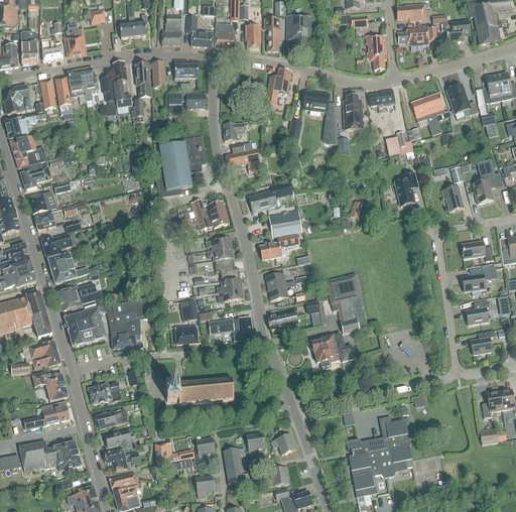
[(0,4),(0,23),(4,23),(4,25),(16,25),(17,6),(18,6),(18,0),(3,0),(4,5),(0,4)]
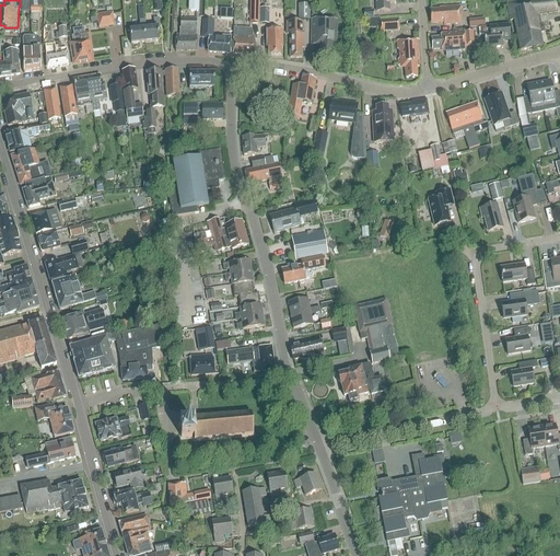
[(259,0),(248,0),(248,20),(268,21),(269,4),(259,3),(259,0)]
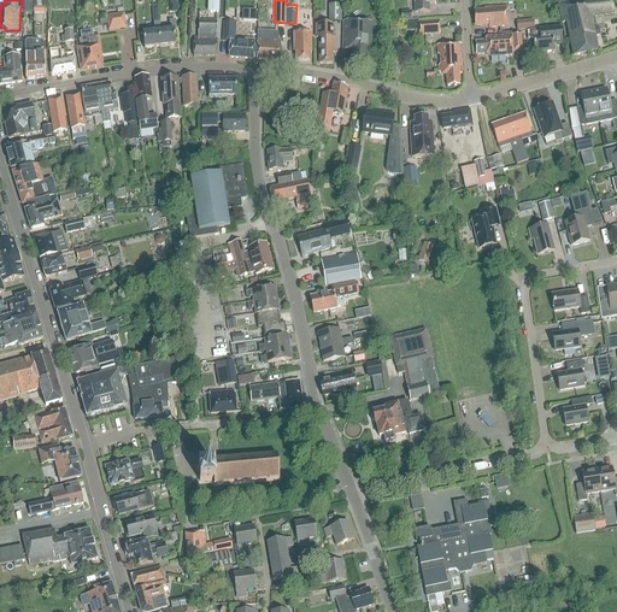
[(341,0),(328,0),(328,18),(341,18),(341,0)]
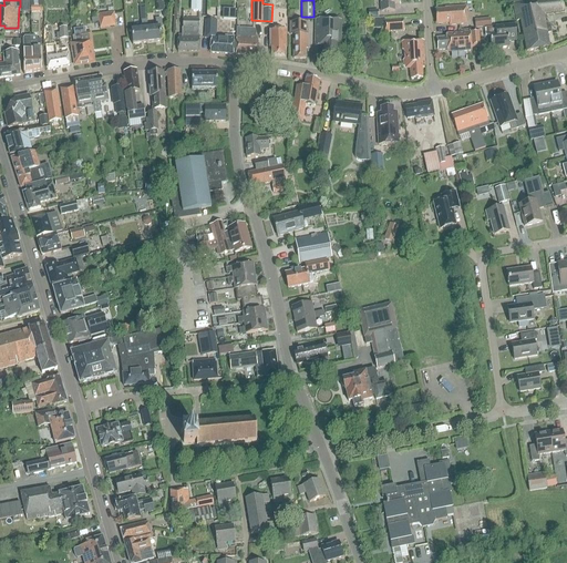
[(526,48),(549,43),(547,29),(552,28),(549,20),(548,20),(546,11),(564,8),(563,0),(513,0),(516,17),(519,16),(526,48)]
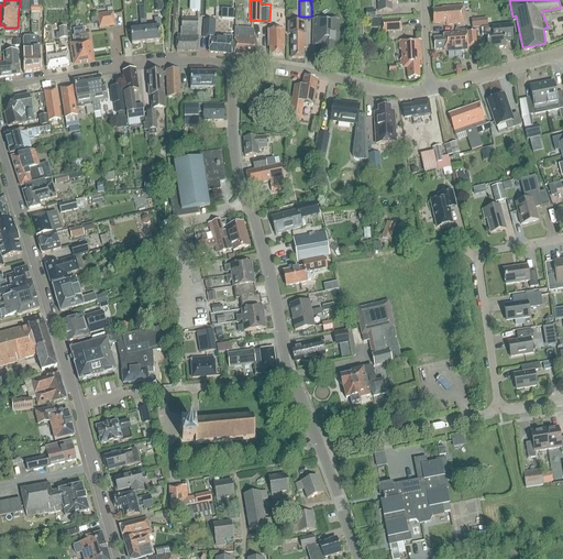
[(224,13),(238,13),(238,3),(224,3),(224,13)]
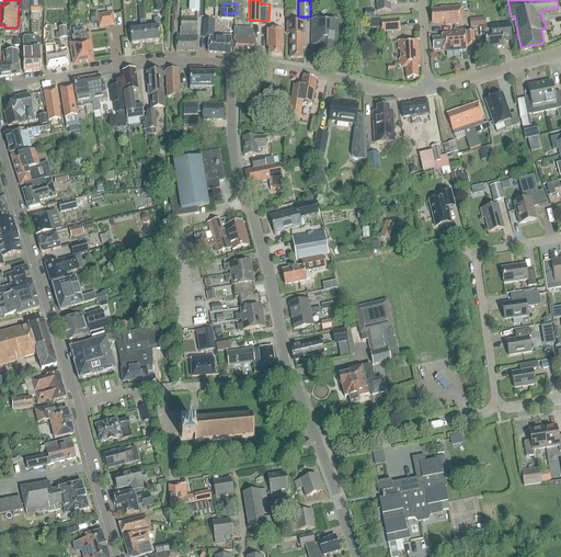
[(431,6),(431,20),(444,19),(444,21),(461,21),(461,3),(441,4),(431,6)]
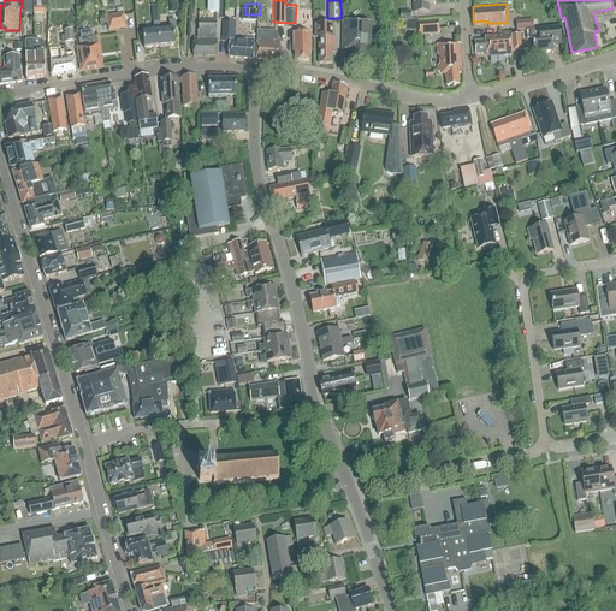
[(122,9),(122,7),(117,9),(117,10),(105,11),(107,27),(125,24),(123,9),(122,9)]
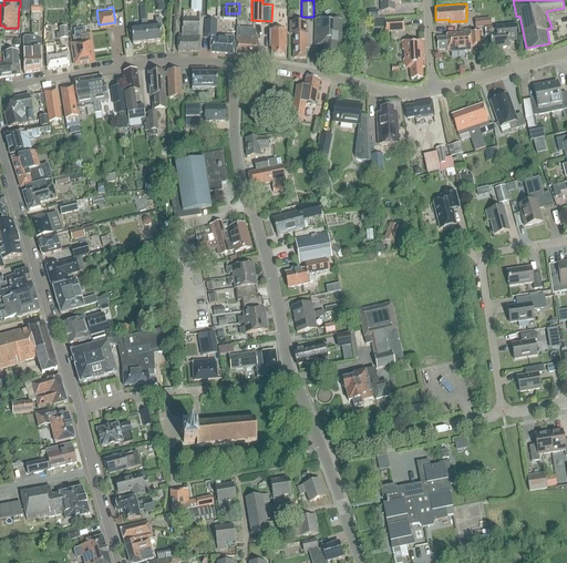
[(403,16),(383,17),(383,13),(371,14),(372,24),(383,24),(383,29),(404,28),(403,16)]
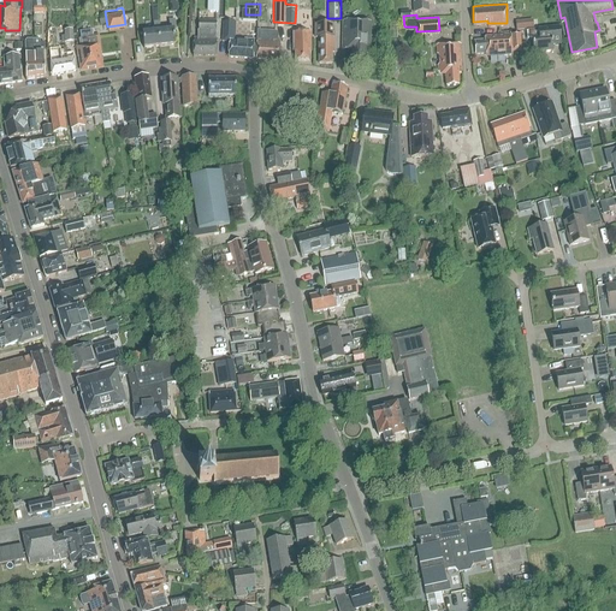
[(169,27),(159,28),(160,42),(175,41),(173,27),(175,27),(173,16),(169,17),(169,27)]
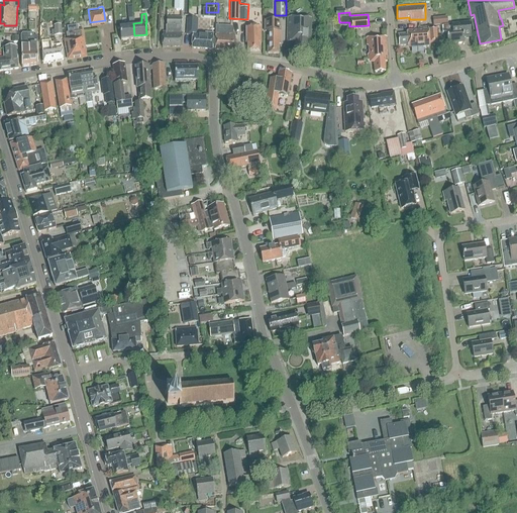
[(181,14),(166,13),(166,28),(162,28),(162,44),(181,43),(182,28),(181,28),(181,14)]
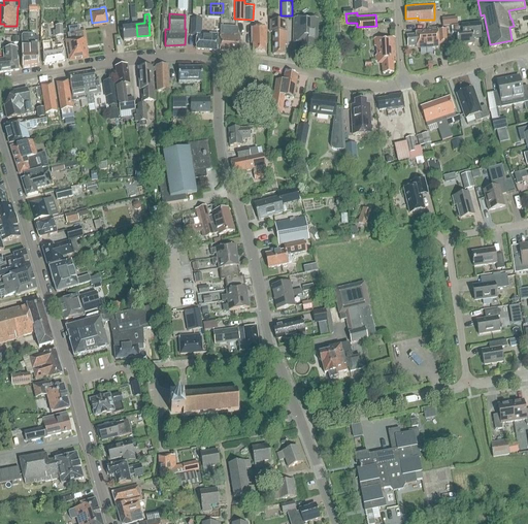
[(456,13),(441,14),(441,23),(457,22),(456,13)]
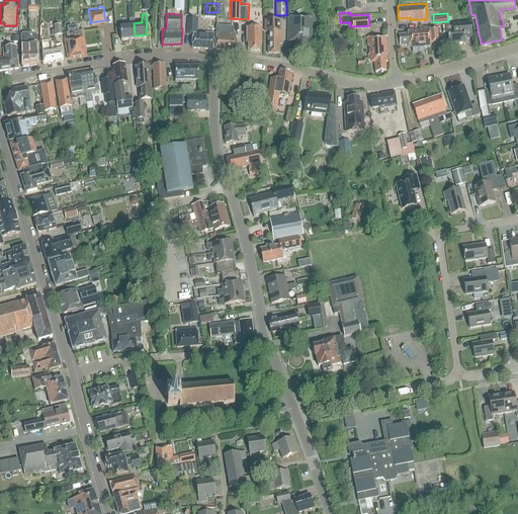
[(135,35),(134,23),(133,14),(128,15),(128,23),(119,24),(120,37),(135,35)]
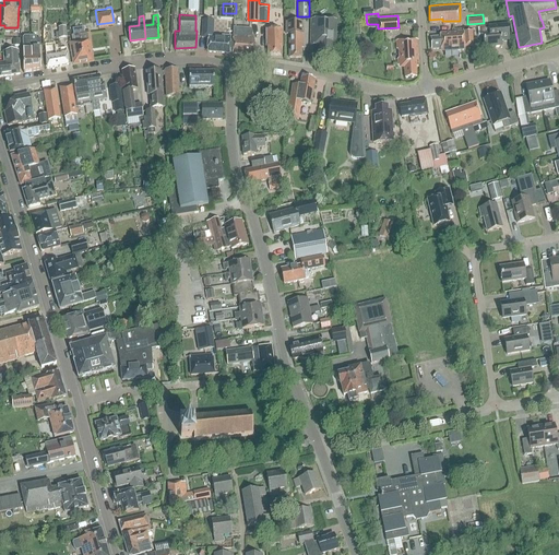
[(319,56),(332,56),(332,46),(335,46),(336,15),(311,15),(310,42),(319,43),(319,56)]
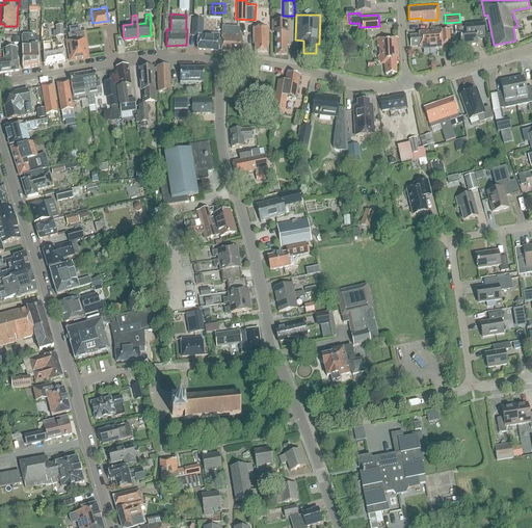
[(197,32),(196,46),(218,47),(219,31),(203,29),(204,16),(193,16),(191,31),(197,32)]
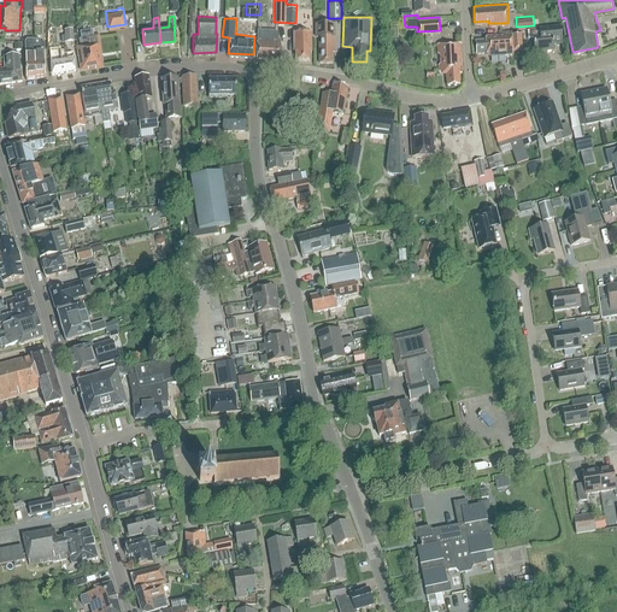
[(318,35),(319,59),(331,59),(331,48),(334,48),(334,19),(313,21),(313,35),(318,35)]
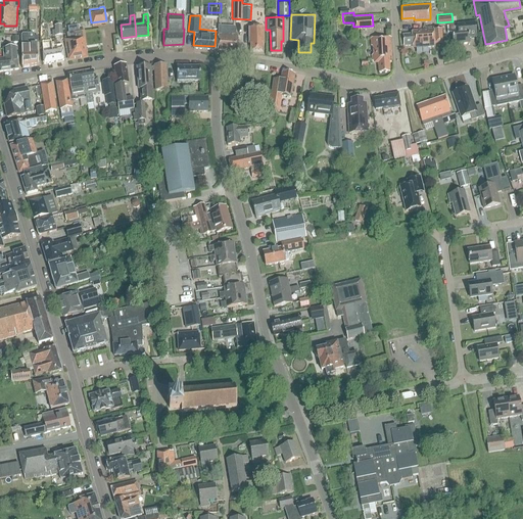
[(447,30),(452,30),(453,41),(469,40),(469,35),(476,34),(474,19),(457,21),(446,22),(447,30)]
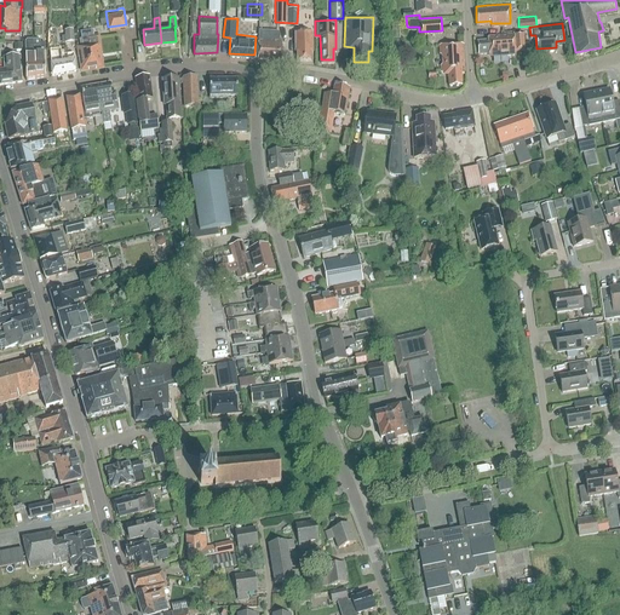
[(73,26),(63,27),(64,39),(74,38),(73,26)]
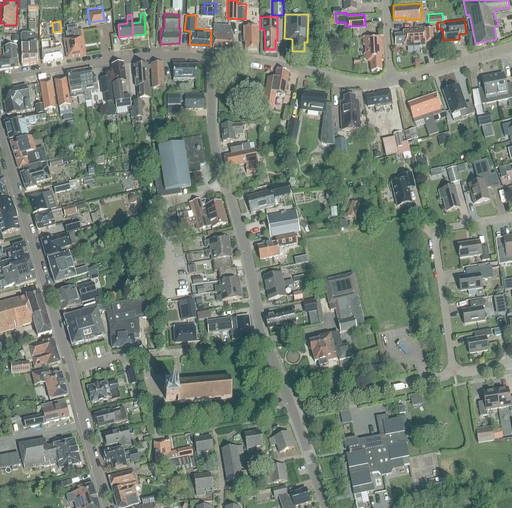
[(67,55),(84,52),(82,41),(83,41),(81,26),(76,26),(75,21),(65,23),(67,36),(63,36),(64,44),(66,44),(67,55)]
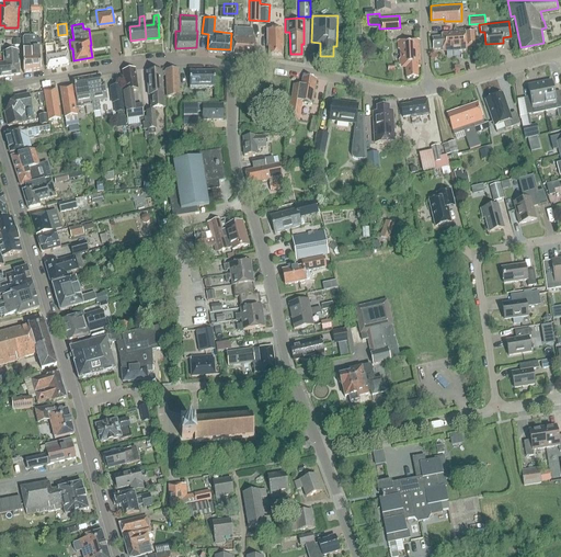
[(267,43),(268,43),(268,52),(281,52),(281,44),(283,44),(283,26),(267,26),(267,43)]
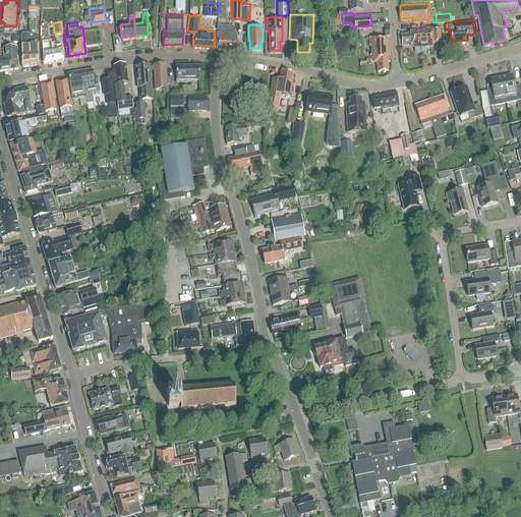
[(401,32),(401,42),(413,42),(413,44),(433,43),(432,41),(441,41),(440,24),(430,24),(430,27),(410,29),(410,32),(401,32)]
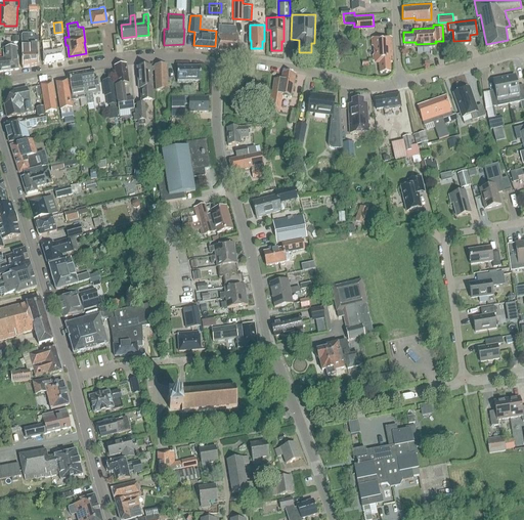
[(20,32),(22,42),(22,65),(29,63),(29,31),(22,31),(20,32)]
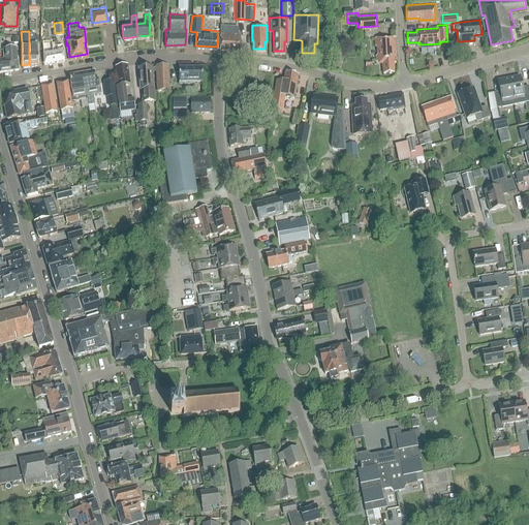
[(29,64),(38,62),(38,41),(37,33),(34,33),(34,31),(29,31),(29,64)]
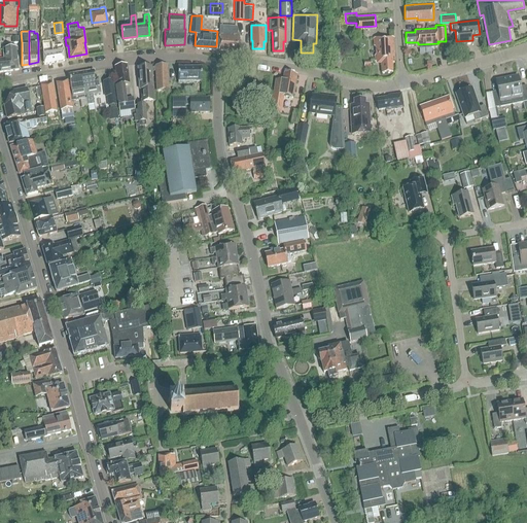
[(240,32),(219,31),(218,46),(239,47),(240,32)]
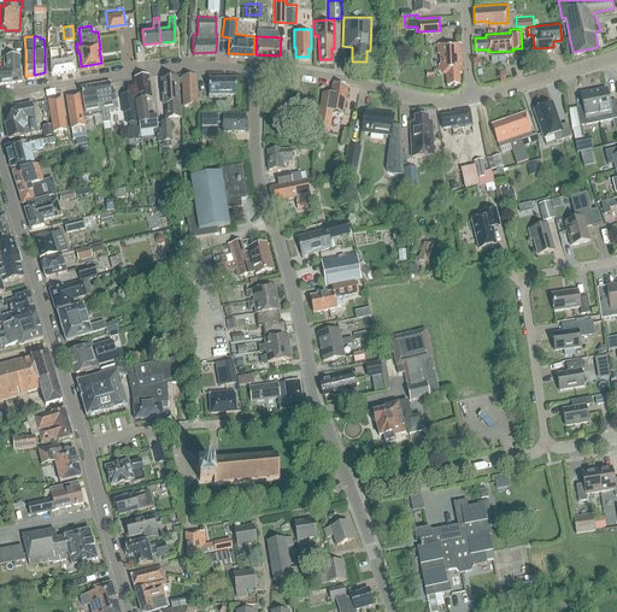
[(460,40),(441,41),(435,41),(436,49),(439,51),(439,60),(436,62),(438,68),(439,69),(439,71),(446,70),(446,82),(459,81),(458,70),(462,70),(460,40)]
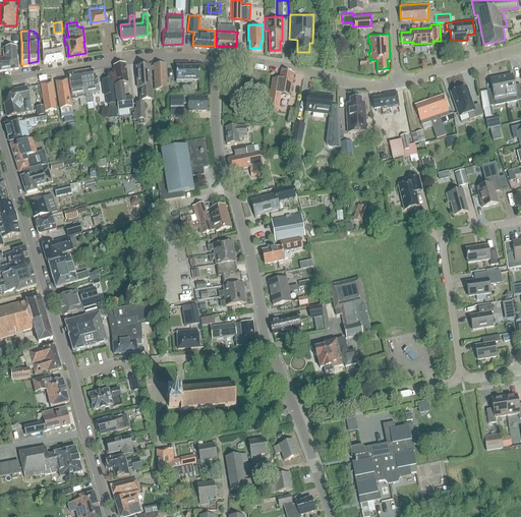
[(43,60),(63,56),(62,45),(57,46),(56,36),(41,39),(43,60)]
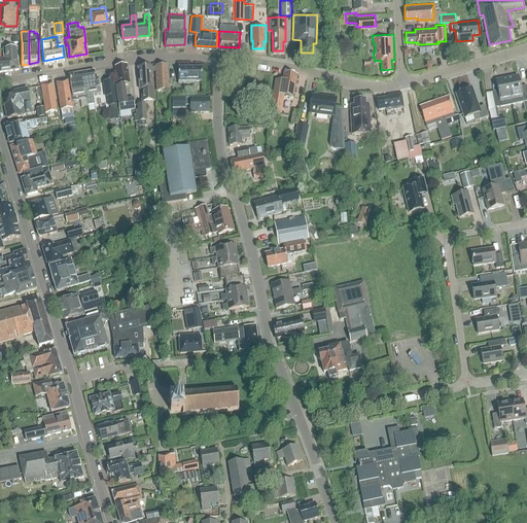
[(3,56),(0,56),(0,68),(18,66),(16,44),(2,45),(3,56)]
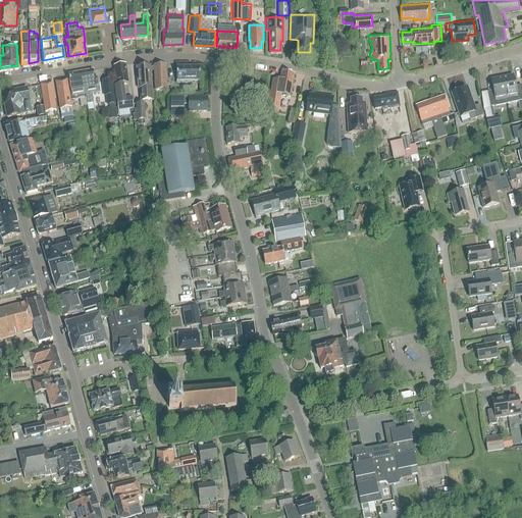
[(124,61),(113,63),(116,78),(113,79),(117,107),(133,105),(132,94),(124,95),(122,84),(121,82),(127,80),(124,61)]
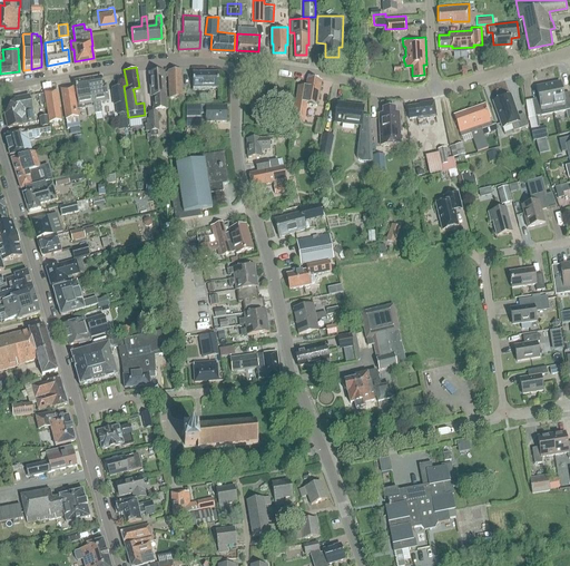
[(180,67),(167,67),(169,95),(182,94),(180,67)]
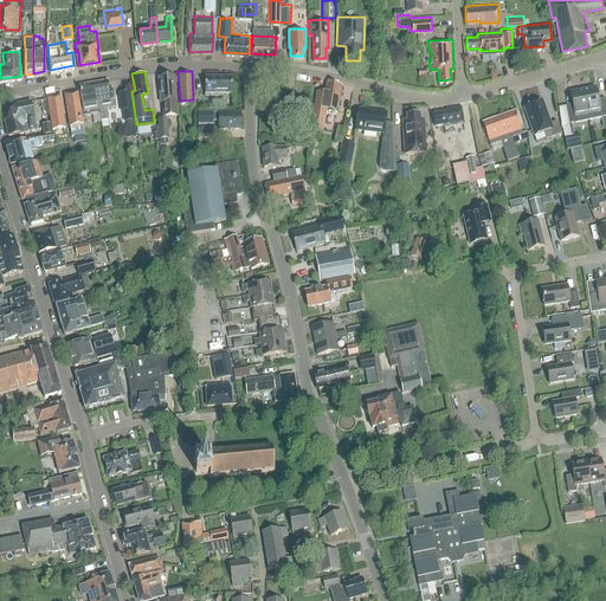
[(161,75),(158,75),(160,99),(162,99),(163,114),(176,112),(173,73),(167,73),(166,72),(161,72),(161,75)]
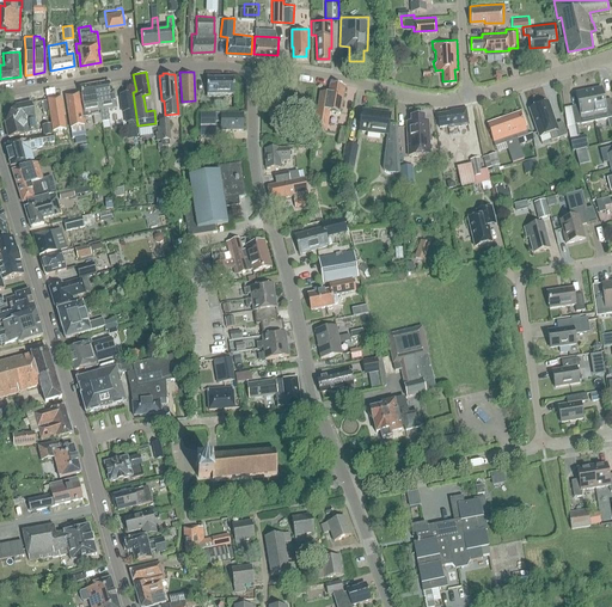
[(233,74),(206,74),(207,92),(225,92),(225,90),(233,90),(233,74)]
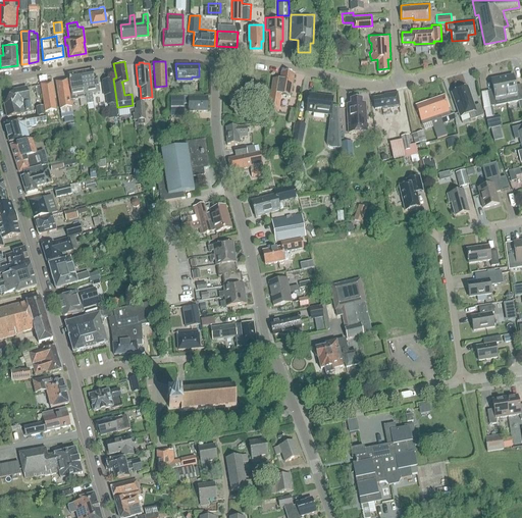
[(93,66),(80,68),(83,86),(85,86),(85,92),(84,92),(86,101),(93,100),(92,91),(100,89),(97,74),(94,74),(93,66)]
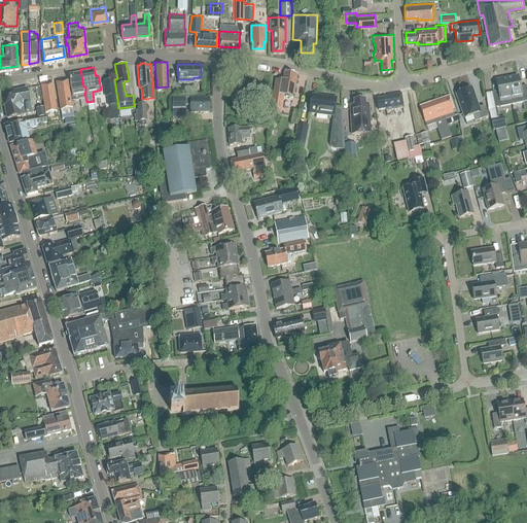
[(71,97),(81,96),(84,95),(84,93),(85,93),(85,86),(83,86),(80,69),(68,71),(71,89),(70,89),(71,97)]
